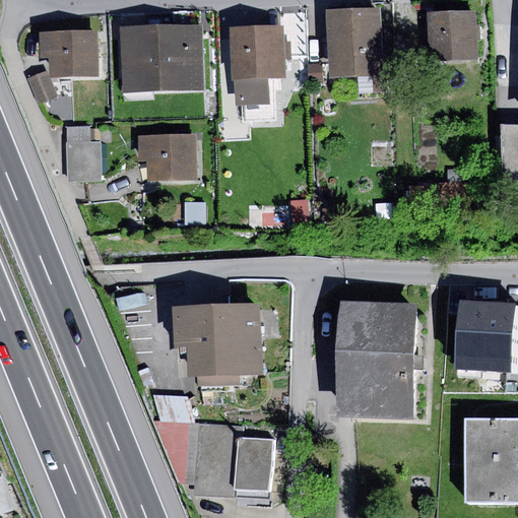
[(380,7),(327,10),(330,76),(383,73),(380,7)]
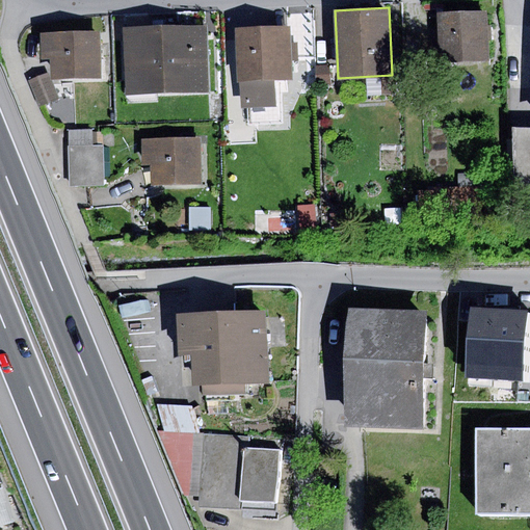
[(202,9),(177,10),(177,23),(203,22),(202,9)]
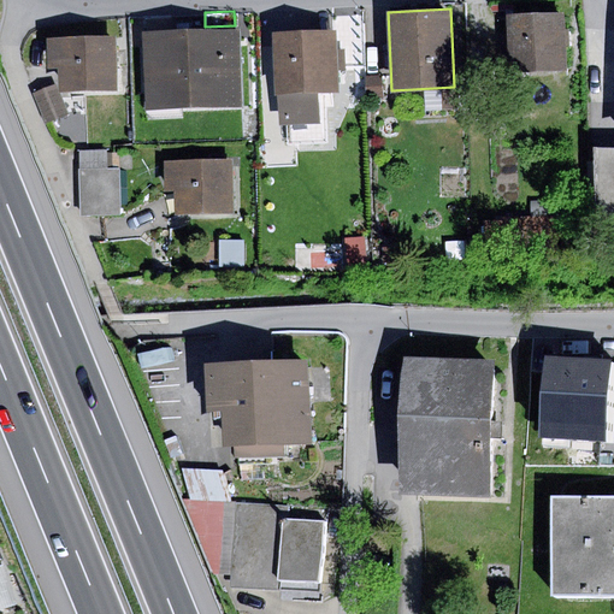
[(561,11),(506,13),(508,69),(564,65),(561,11)]
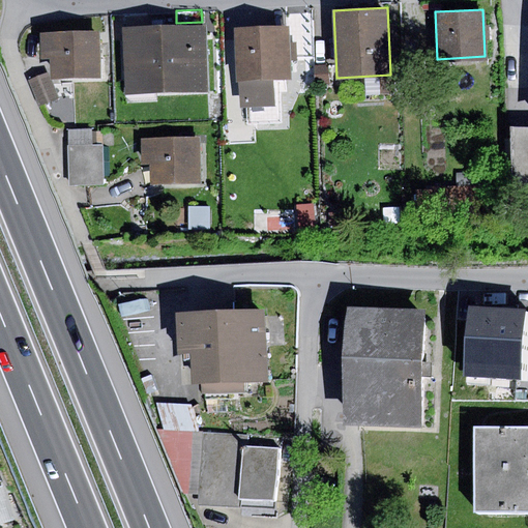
[(204,25),(121,27),(123,94),(206,91),(204,25)]
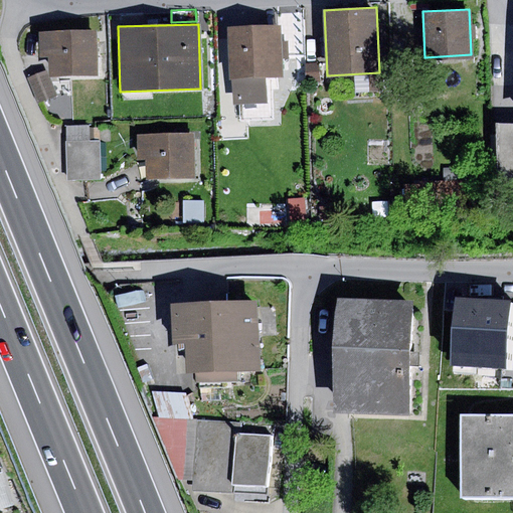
[(276,25),(227,28),(231,104),(237,104),(238,120),(272,118),(270,76),(278,75),(276,25)]
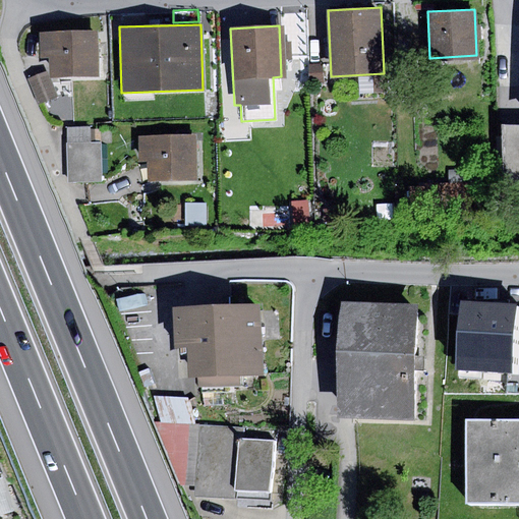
[(97,30),(38,31),(39,57),(50,57),(51,75),(98,74),(97,30)]
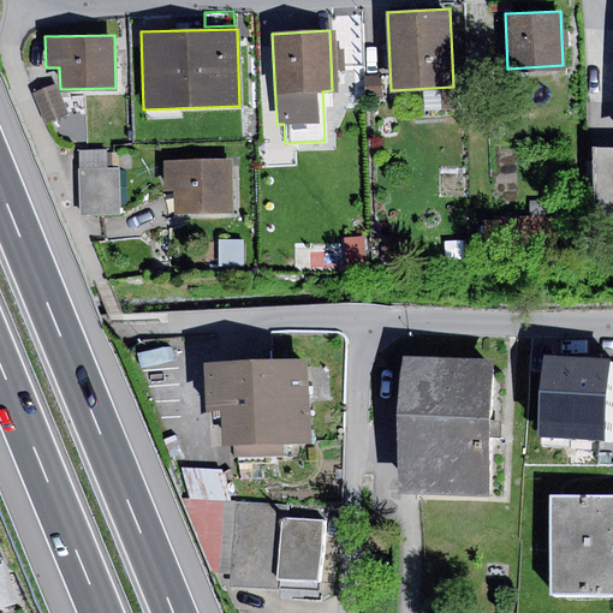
[(379,73),(364,75),(365,95),(380,95),(379,73)]
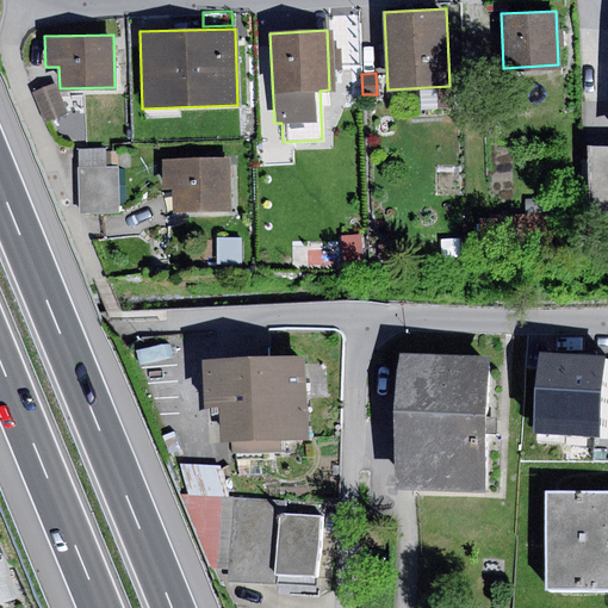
[(53,82),(31,91),(43,121),(64,112),(53,82)]
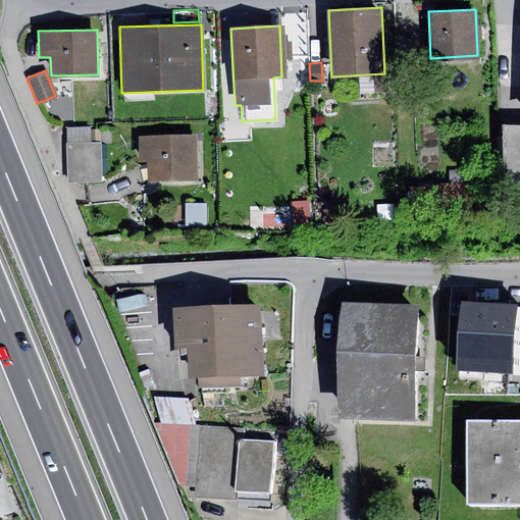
[(425,81),(411,82),(412,94),(426,93),(425,81)]
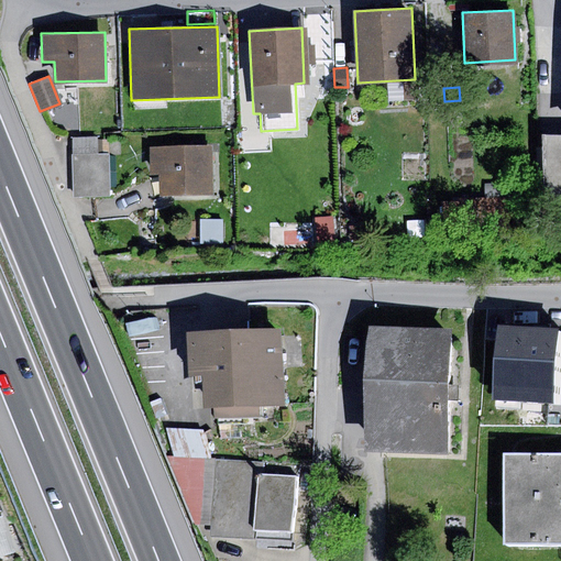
[(96,136),(70,136),(72,195),(109,195),(108,153),(96,153),(96,136)]
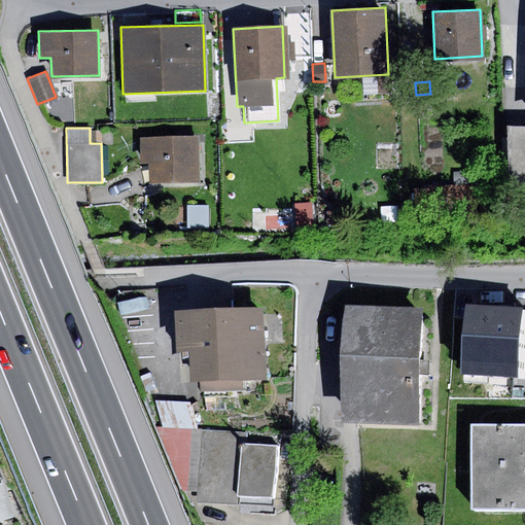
[(524,128),(508,128),(509,191),(524,191),(524,128)]
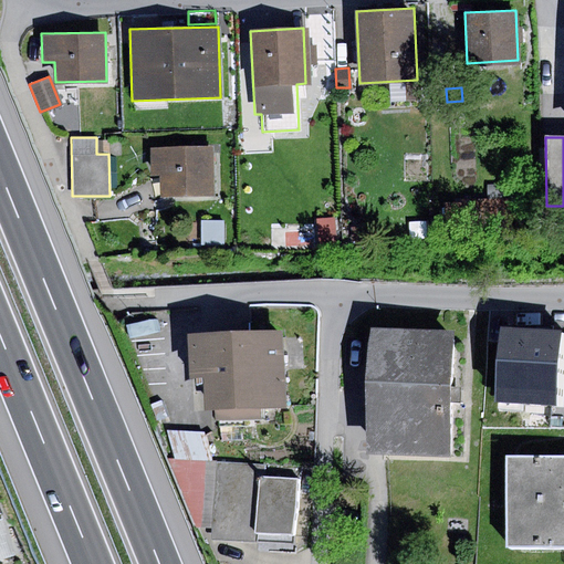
[(211,144),(148,146),(149,174),(159,173),(160,196),(212,195),(211,144)]
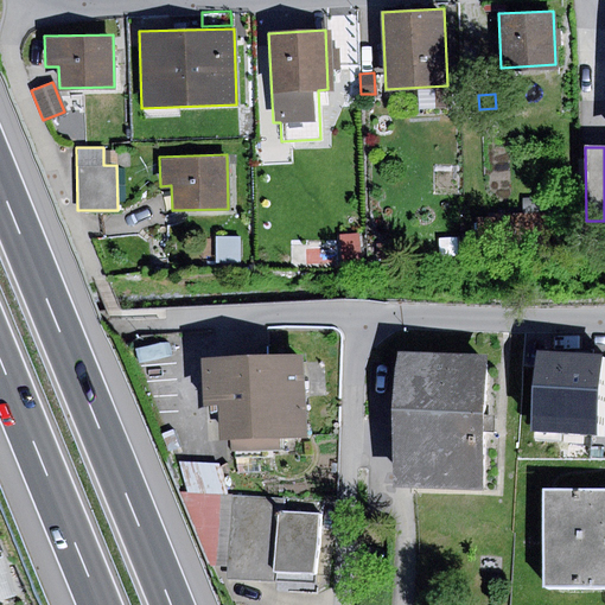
[(547,240),(546,210),(494,212),(494,216),(476,217),(477,243),(547,240)]
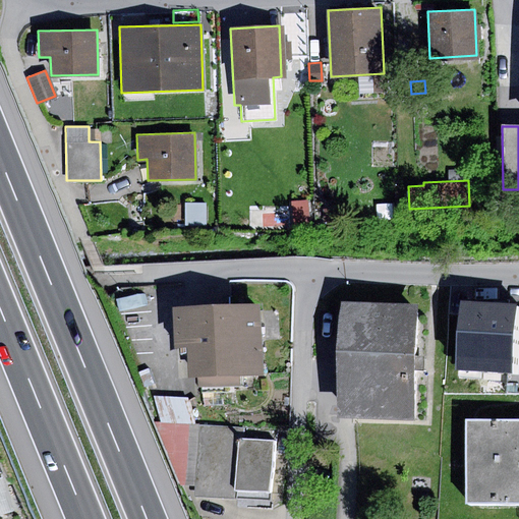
[(306,199),(289,200),(290,227),(308,226),(306,199)]
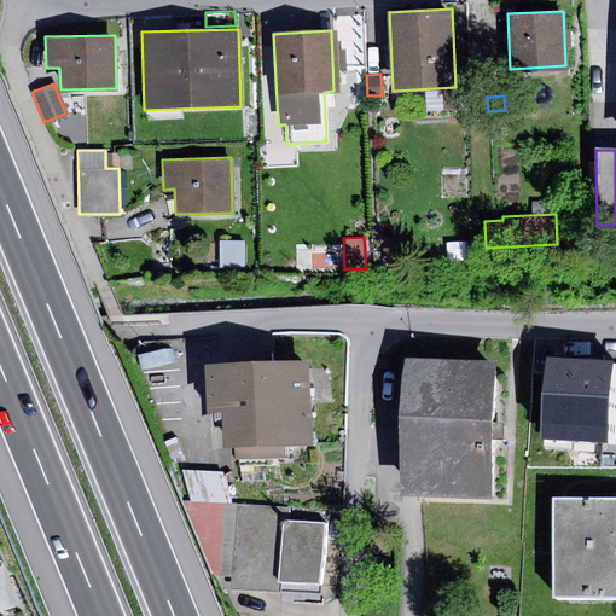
[(242,240),(218,240),(219,266),(243,266),(242,240)]
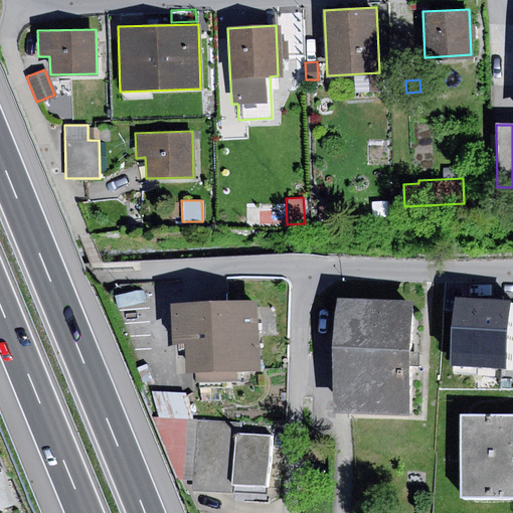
[(330,205),(318,206),(319,219),(331,218),(330,205)]
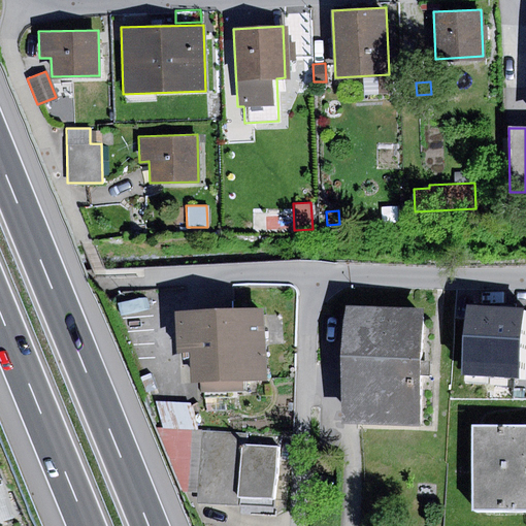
[(525,334),(525,307),(473,305),(469,372),(514,374),(524,375),(525,334)]
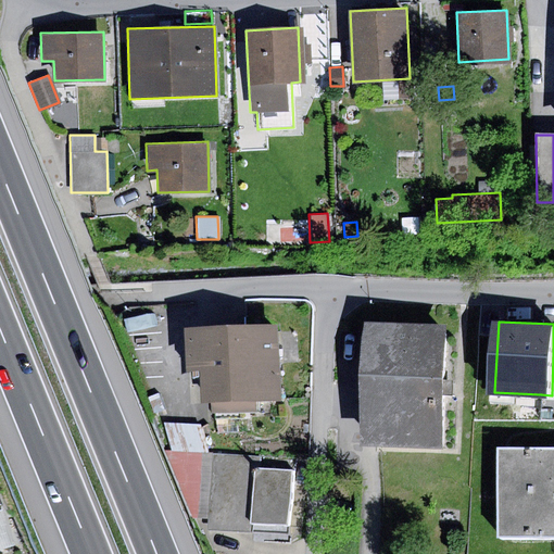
[(447,325),(362,323),(359,441),(444,443),(447,325)]
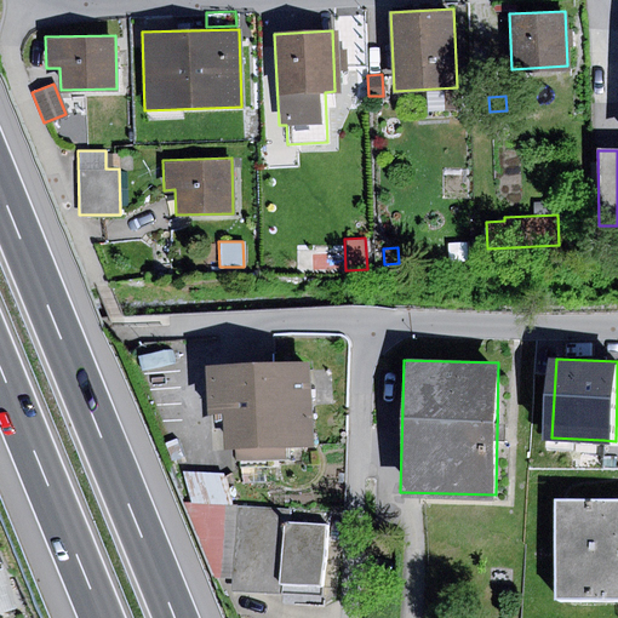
[(307,361),(205,366),(207,413),(222,413),(224,447),(235,447),(286,445),(310,444),(307,361)]
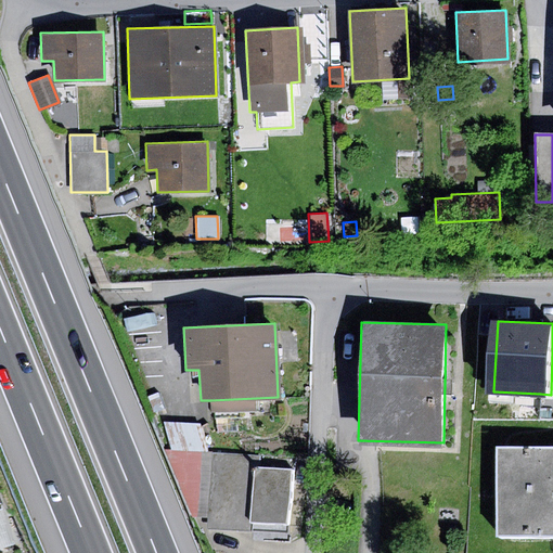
[(540,394),(539,418),(552,418),(552,395),(551,395),(540,394)]
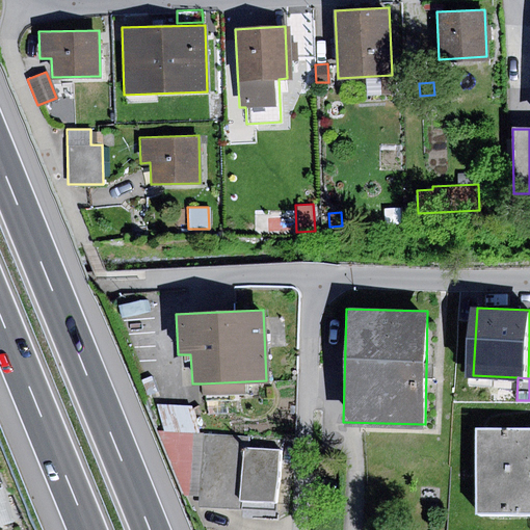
[(245,381),(202,383),(203,394),(245,393),(245,381)]
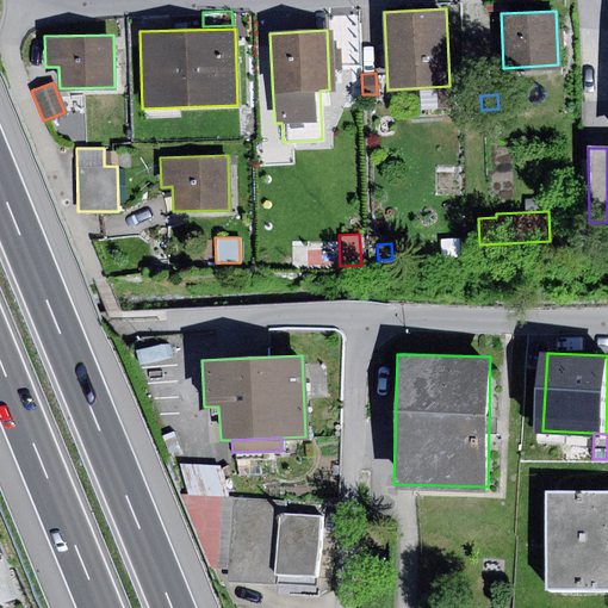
[(178,461),(186,494),(228,495),(218,464),(178,461)]
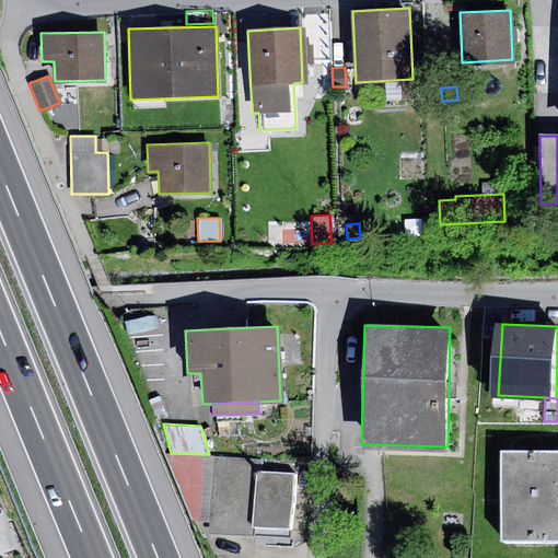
[(557,451),(502,452),(503,539),(557,538),(557,451)]
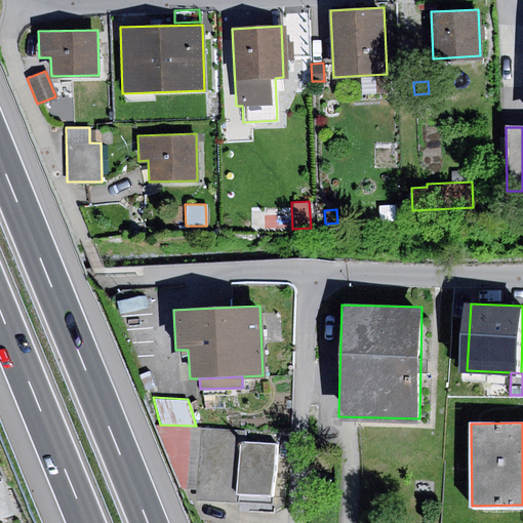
[(196,488),(199,426),(196,426),(160,425),(155,424),(179,488),(196,488)]
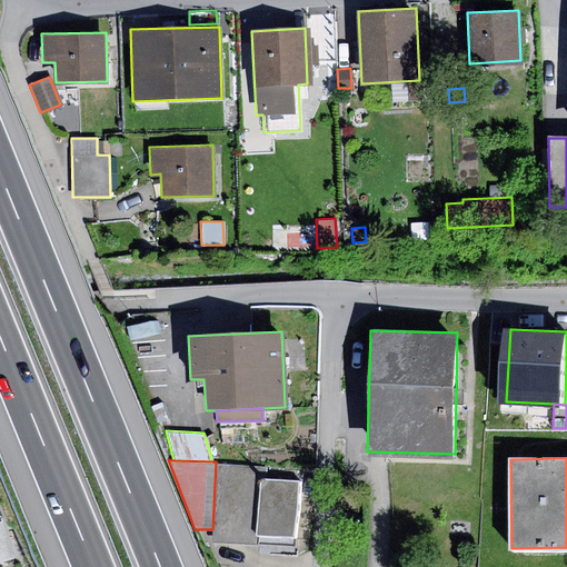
[(260,465),(216,461),(212,529),(211,540),(294,545),(298,480),(260,478),(260,465)]
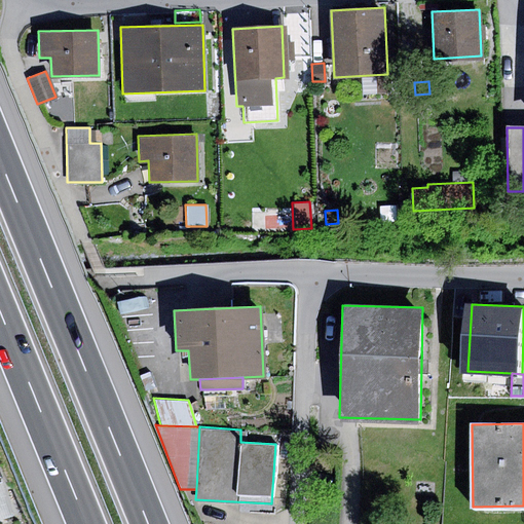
[(1,481),(0,481),(0,517),(12,514),(1,481)]
